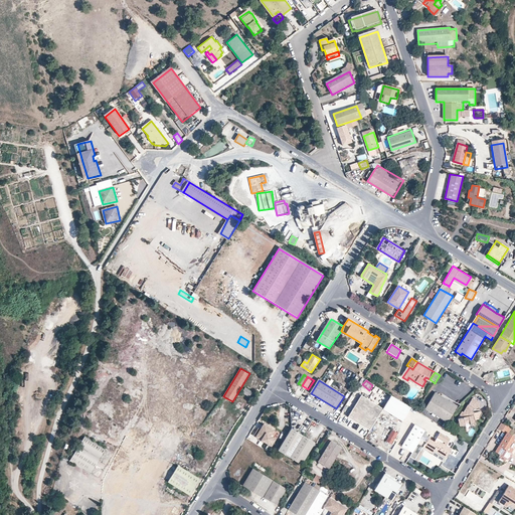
[(447,423),(457,407),(435,394),(424,410),(447,423)]
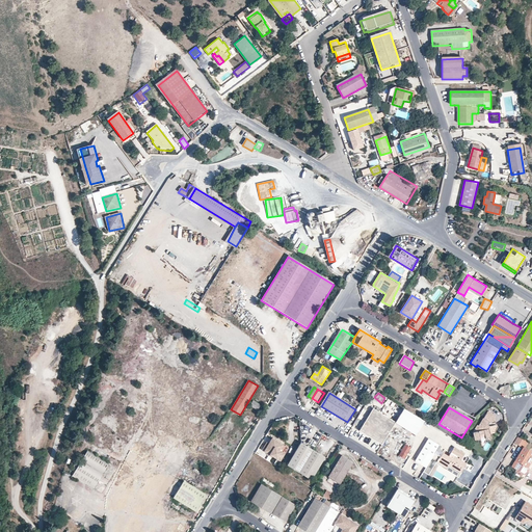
[(397,422),(374,408),(361,430),(382,445),(397,423),(397,422)]
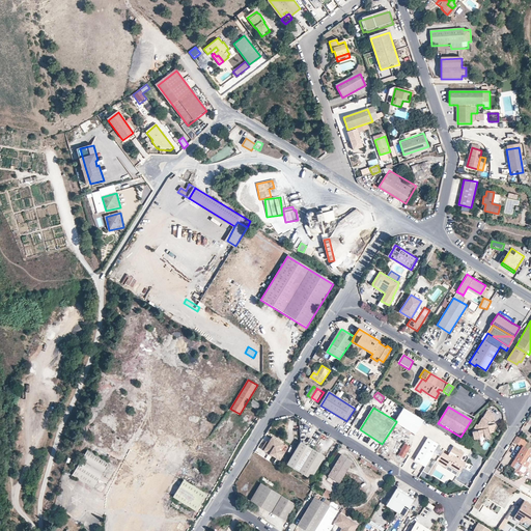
[(424,421),(404,409),(396,421),(396,422),(416,435),(424,421)]
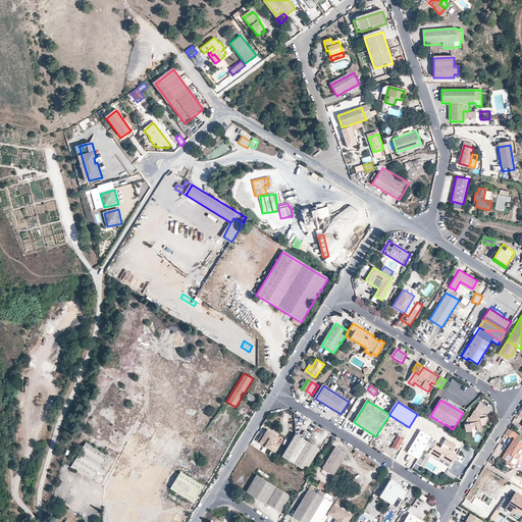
[(486,414),(485,407),(479,404),(475,410),(477,412),(475,415),(473,413),(469,418),(474,421),(473,422),(470,423),(470,424),(468,424),(466,429),(466,431),(471,430),(471,429),(476,428),(481,427),(481,425),(485,424),(485,423),(486,423),(488,420),(486,417),(484,417),(484,415),(485,414),(486,414)]
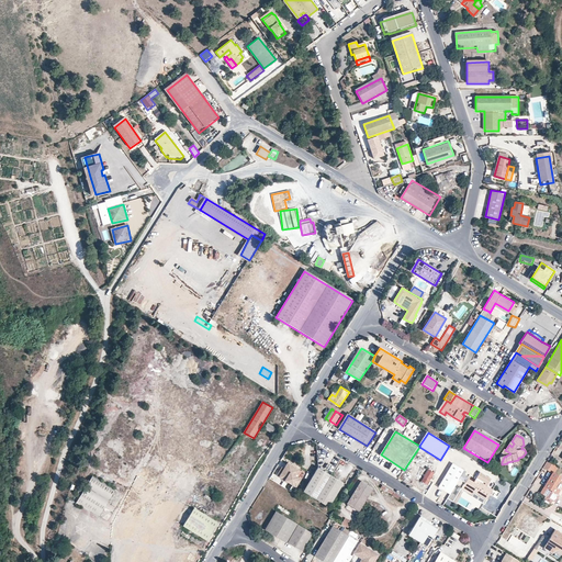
[(557,467),(548,461),(543,468),(552,473),(553,472),(557,467)]
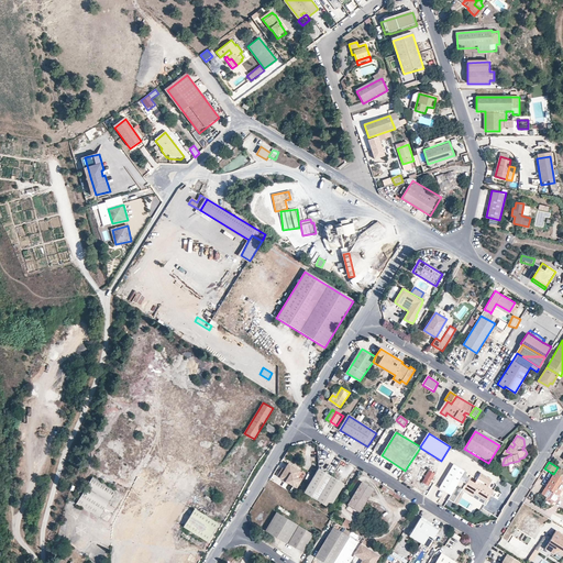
[(298,476),(301,471),(289,463),(286,468),(280,477),(295,485),(299,477),(298,476)]
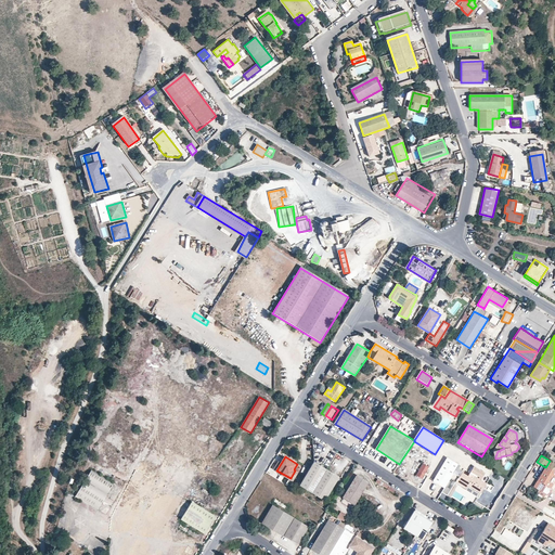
[(459,465),(447,457),(431,481),(443,488),(459,465)]
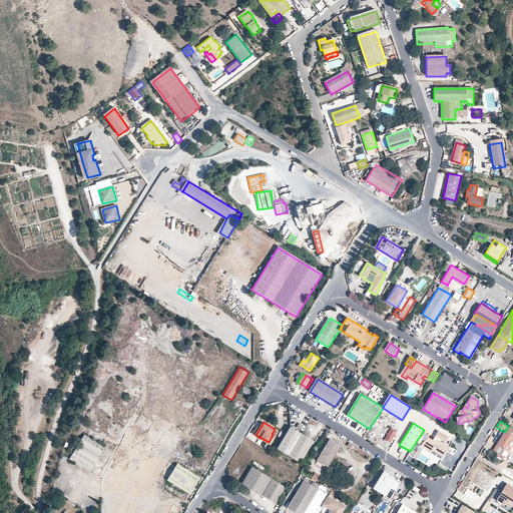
[(302,462),(315,442),(292,428),(279,448),(302,462)]
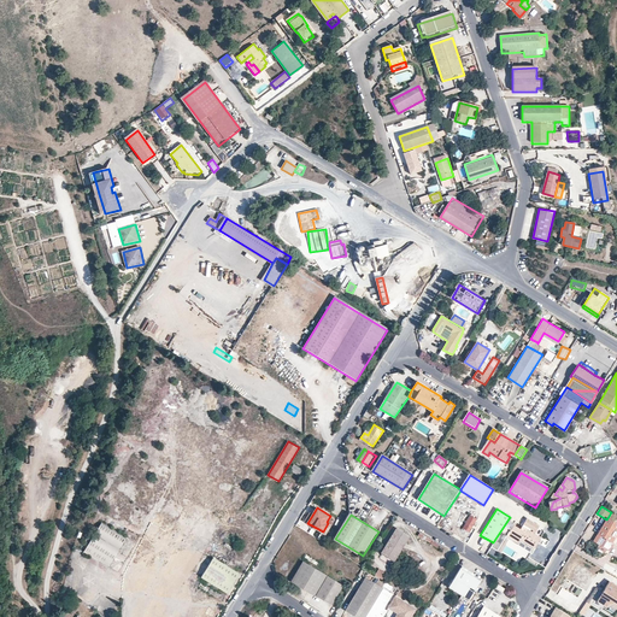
[(476,518),(470,515),(462,527),(468,530),(476,518)]
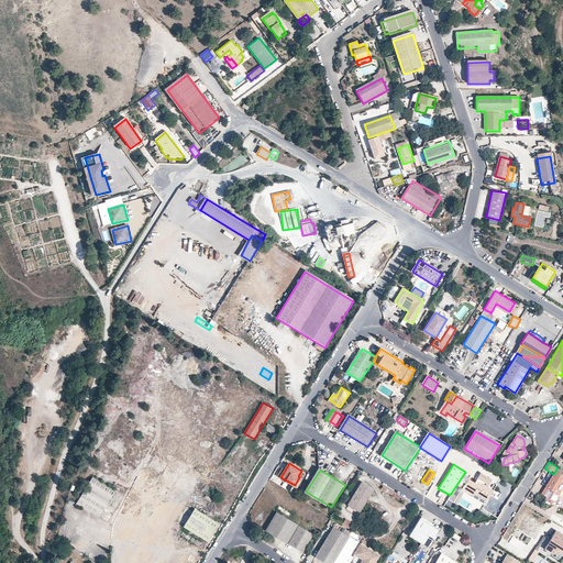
[(298,487),(307,474),(301,471),(298,476),(299,477),(295,485),(298,487)]
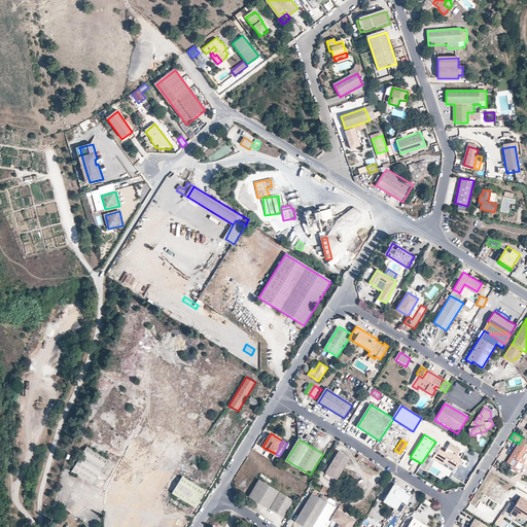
[(448,453),(447,455),(438,450),(433,459),(445,466),(445,465),(447,462),(456,468),(460,460),(455,457),(460,450),(450,443),(445,451),(448,453)]
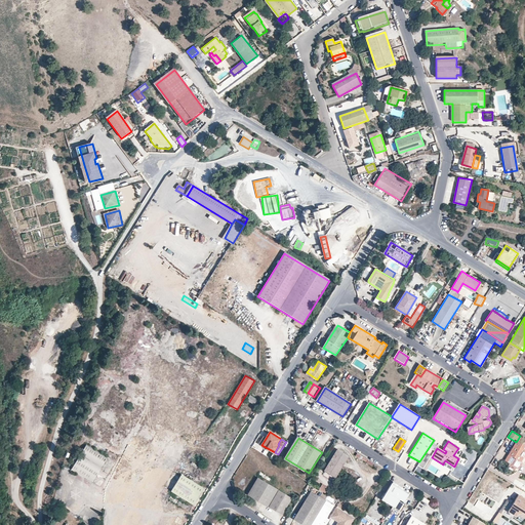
[(523,462),(521,460),(524,452),(524,445),(517,441),(506,460),(510,463),(517,468),(519,469),(523,462)]
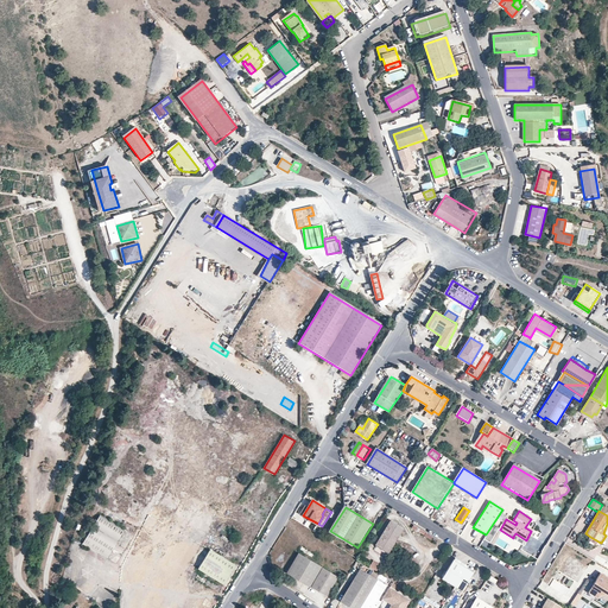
[(124,530),(100,515),(83,542),(107,557),(124,530)]
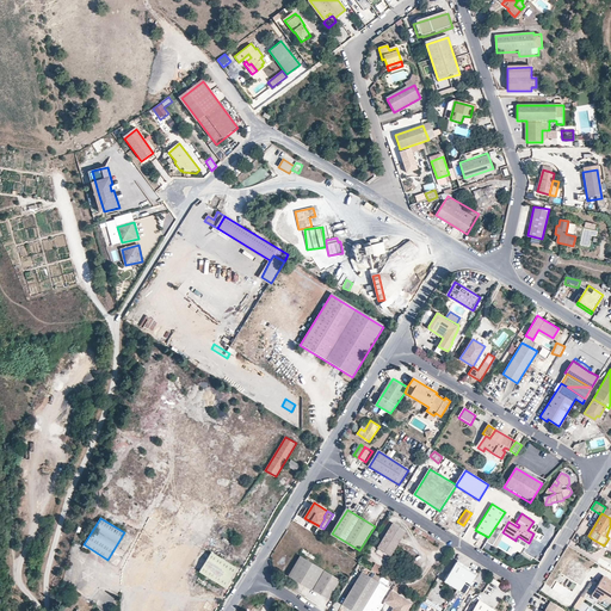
[(377,545),(390,554),(406,530),(393,522),(377,545)]
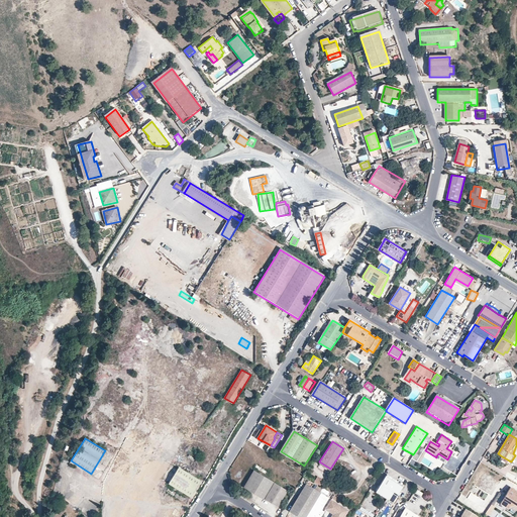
[(418,462),(426,445),(421,443),(413,460),(418,462)]
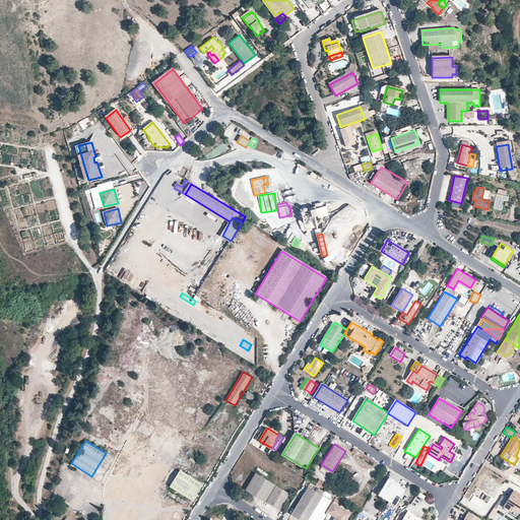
[(100,466),(93,478),(100,481),(107,469),(100,466)]
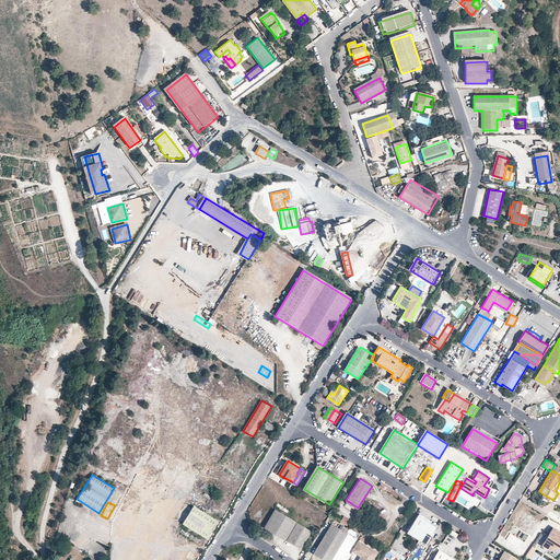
[(206,537),(217,520),(197,508),(186,525),(206,537)]
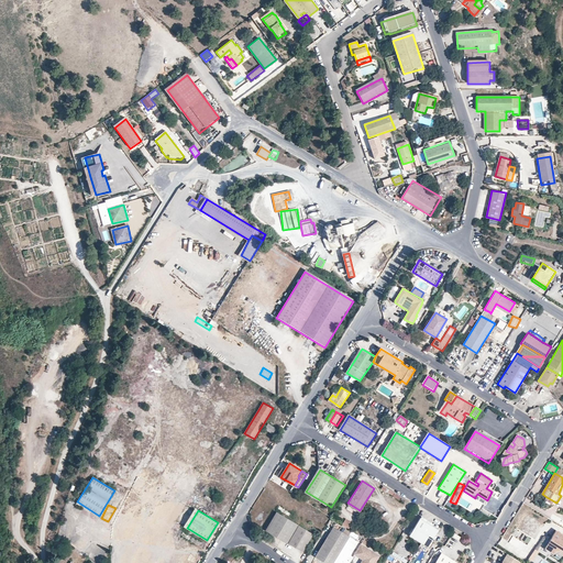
[(297,525),(298,525),(277,512),(266,530),(287,542),(288,541),(302,551),(312,534),(297,525)]
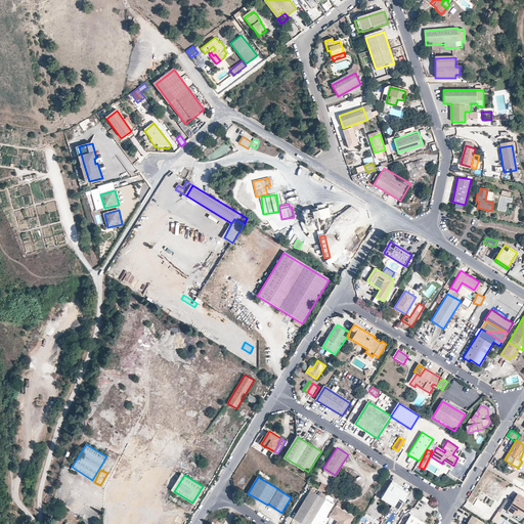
[(317,487),(324,490),(328,485),(320,481),(317,487)]
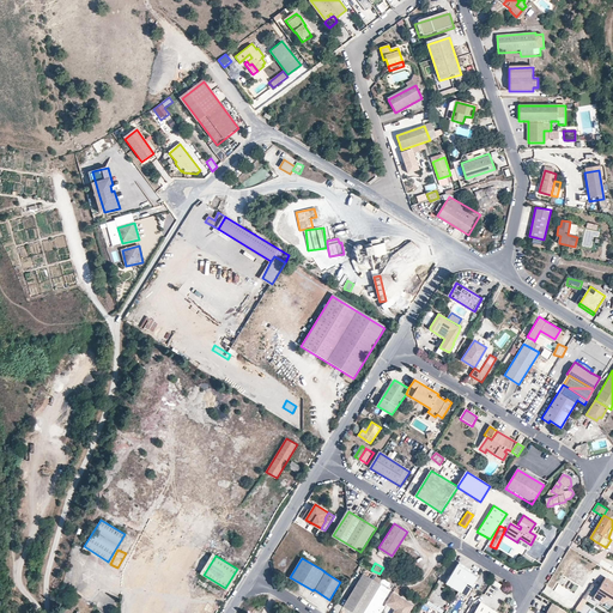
[(478,576),(459,564),(447,583),(460,592),(466,595),(471,588),(478,576)]
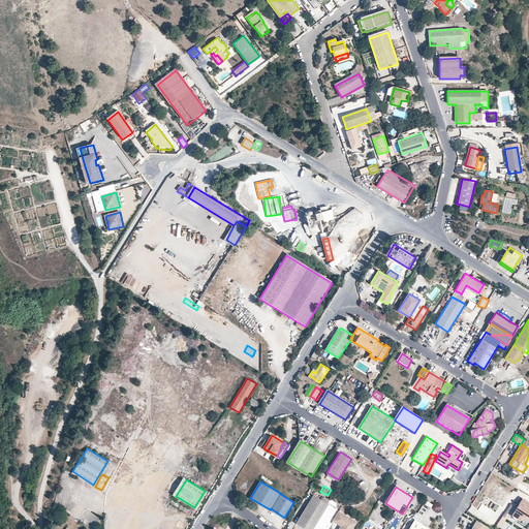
[(337,508),(328,502),(330,499),(324,496),(322,499),(314,494),(313,496),(297,523),(307,528),(328,528),(332,522),(330,521),(337,508)]
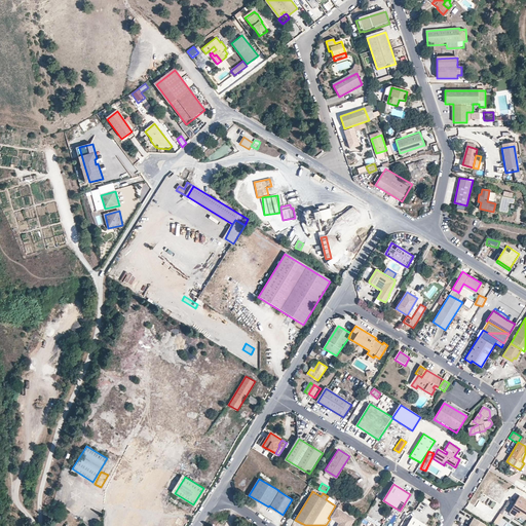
[(525,522),(525,521),(525,498),(519,495),(509,512),(525,522)]
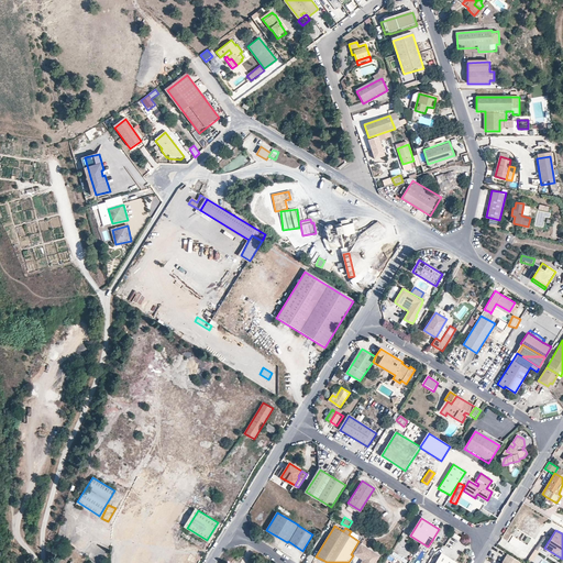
[(522,552),(527,545),(512,536),(508,542),(522,552)]
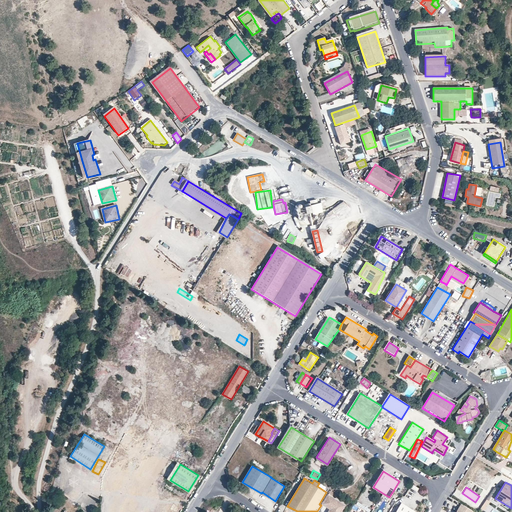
[(381,498),(390,503),(396,493),(393,491),(389,497),(384,494),(381,498)]
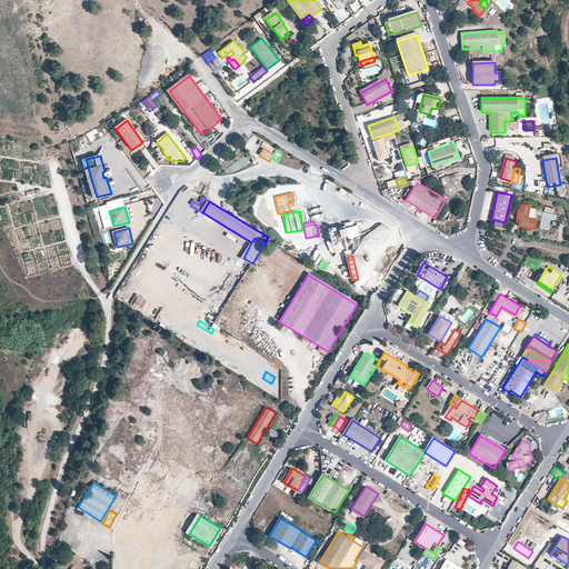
[(377,568),(383,560),(365,548),(359,557),(371,563),(367,568),(377,568)]
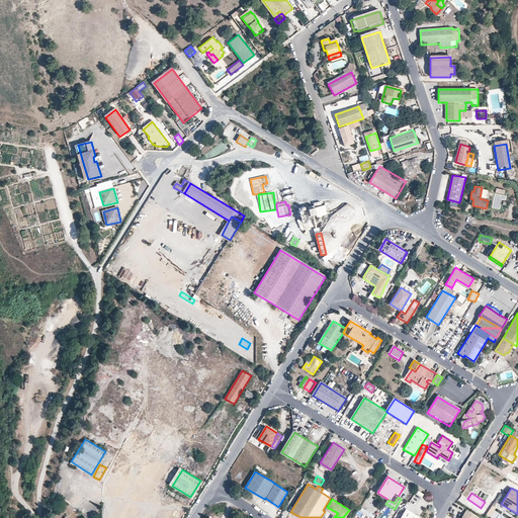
[(334,517),(338,513),(327,507),(326,509),(334,514),(331,517),(334,517)]
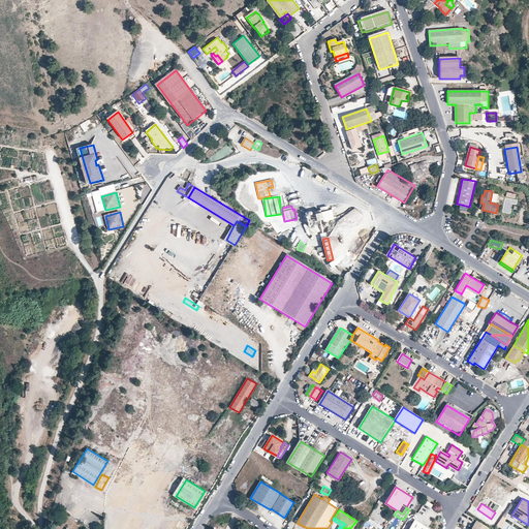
[(430,528),(431,528),(413,519),(407,528),(430,528)]
